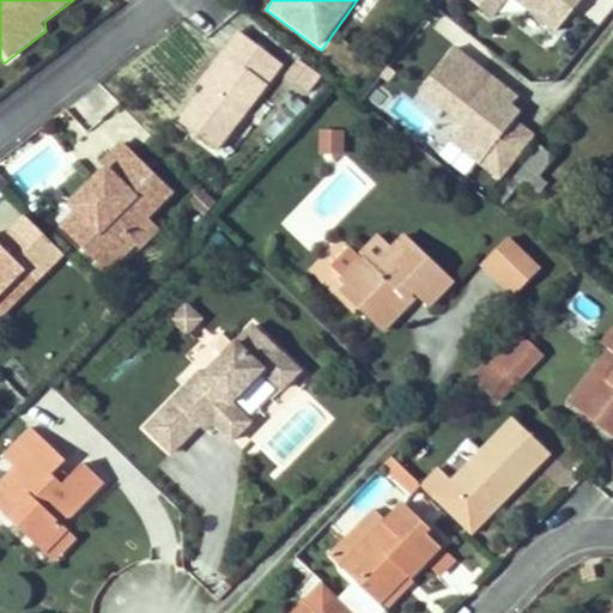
[(515,0),(557,31),(581,0),(468,0),(490,17),(502,0),(515,0)]
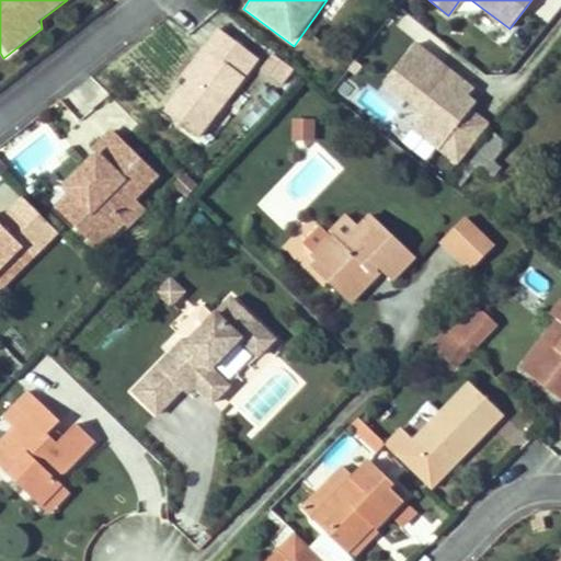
[(396,27),(419,42),(427,27),(404,13),(396,27)]
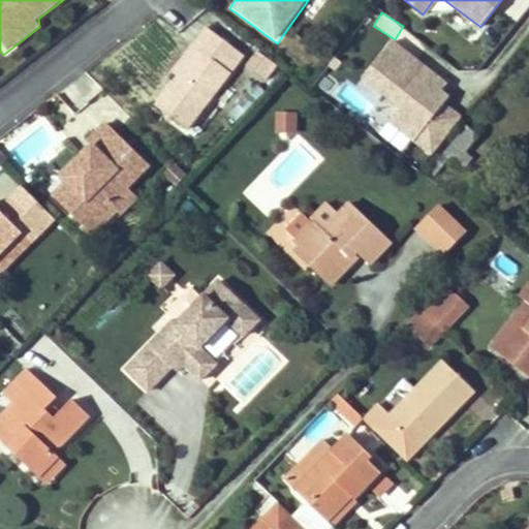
[(178,76),(156,103),(189,131),(252,56),(209,21),(168,69),(178,76)]
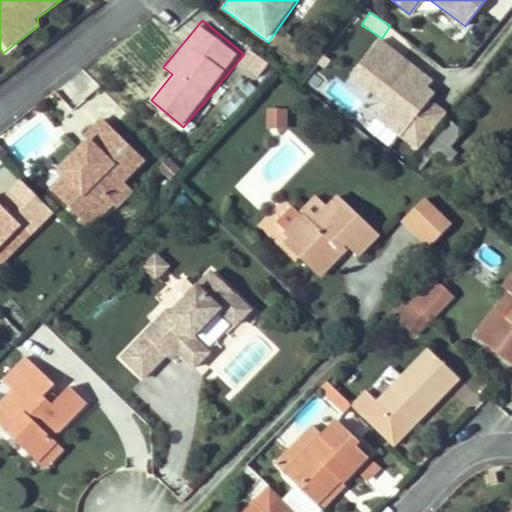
[(434,81),(378,38),(349,77),(386,105),(375,118),(418,150),(448,112),(432,100),(435,93),(429,86),(434,81)]
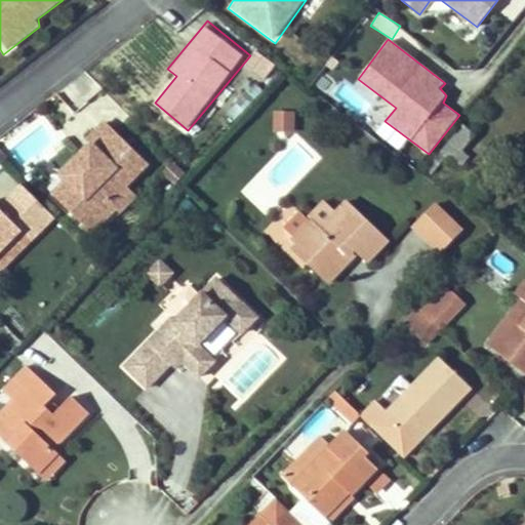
[(326,89),(331,82),(324,77),(319,84),(326,89)]
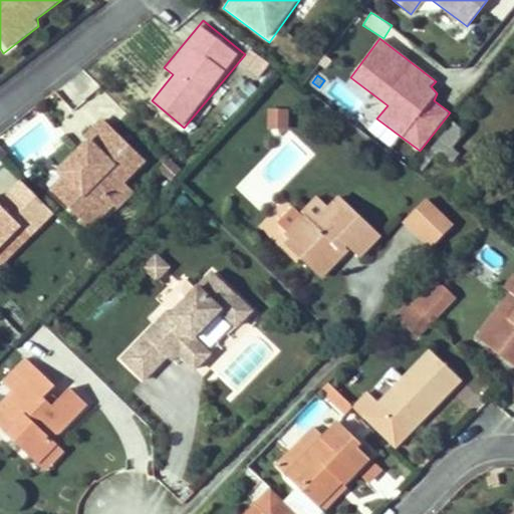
[(289,130),(288,109),(267,109),(267,130),(289,130)]
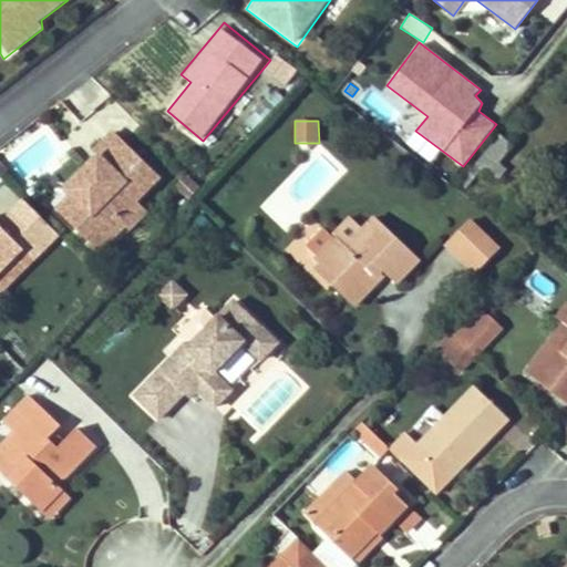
[(106,125),(86,145),(96,156),(86,167),(76,164),(62,178),(64,188),(50,203),(91,245),(116,218),(121,224),(140,204),(129,194),(141,182),(125,167),(137,155),(106,125)]
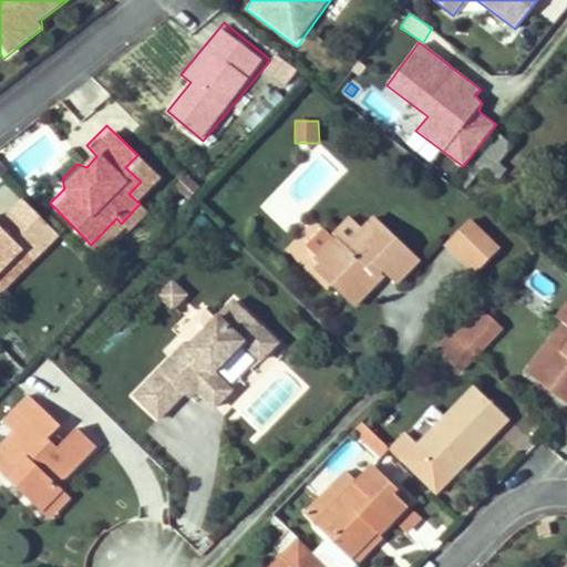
[(496,175),(516,144),(495,132),(476,163),(496,175)]
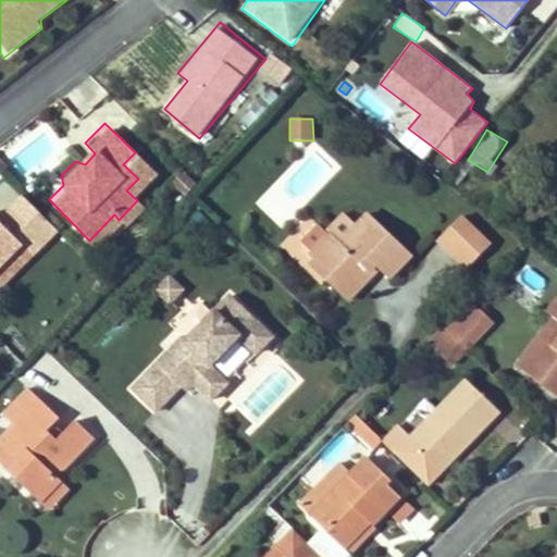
[(311,150),(298,166),(319,182),(332,166),(311,150)]
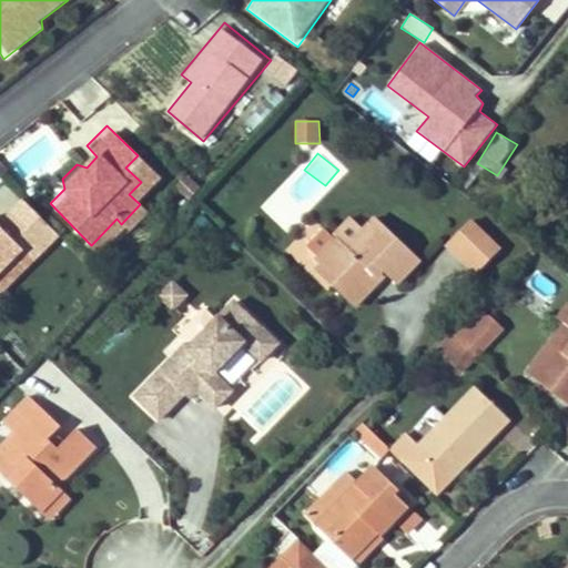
[(153,171),(138,155),(125,168),(141,182),(153,171)]
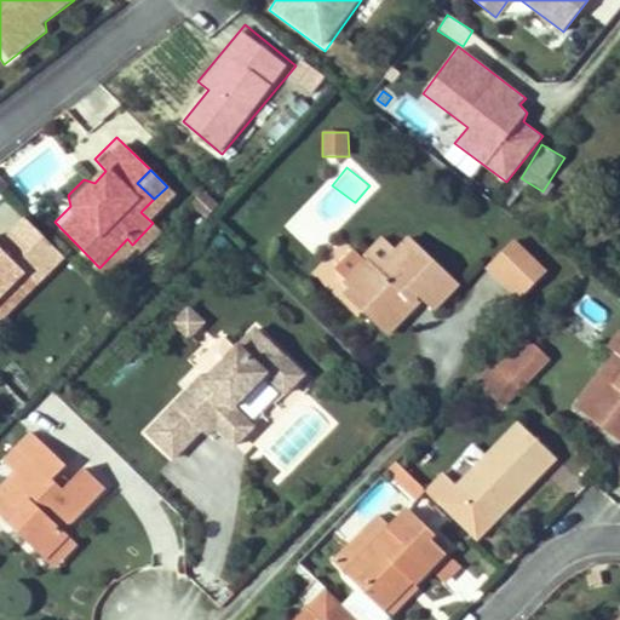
[(0,322),(67,257),(23,213),(0,235),(0,322)]
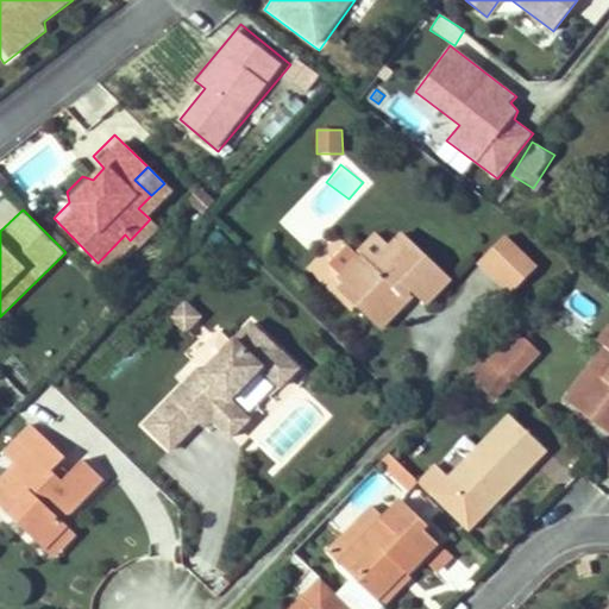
[(427,307),(453,281),(434,262),(406,234),(376,265),(365,257),(341,281),(347,287),(370,307),(363,315),(383,333),(405,309),(400,306),(410,293),(412,293),(427,307)]
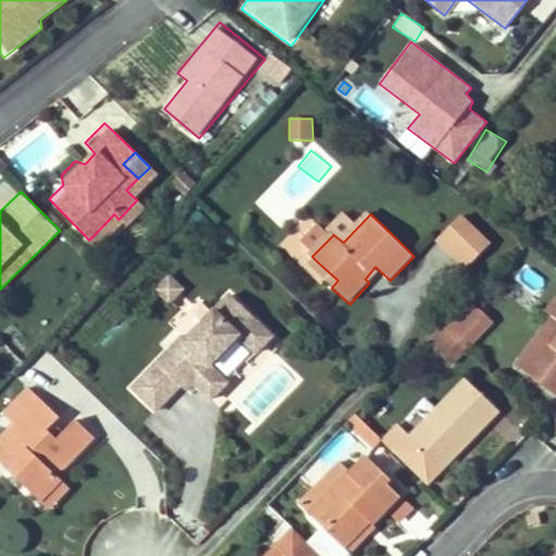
[(491,244),(462,215),(440,238),(469,266),(491,244)]
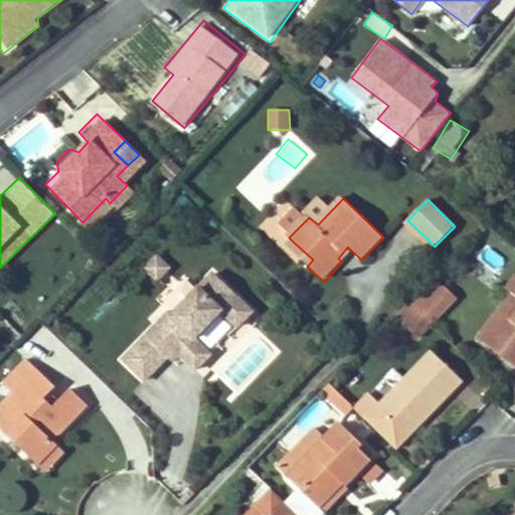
[(313,260),(294,242),(288,248),(307,267),(313,260)]
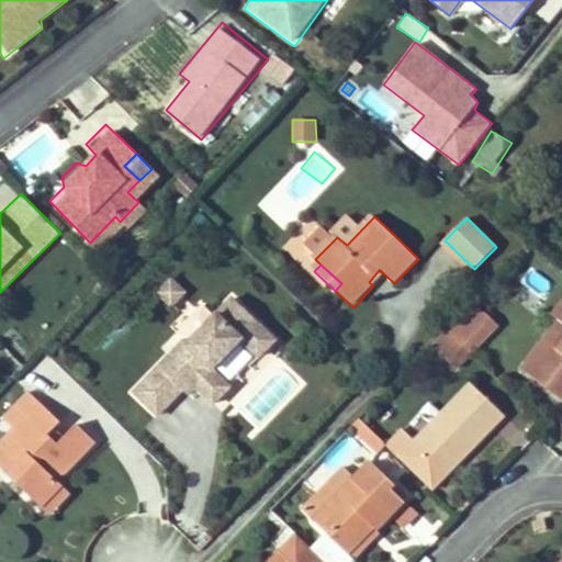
[(154,293),(171,307),(186,291),(168,276),(154,293)]
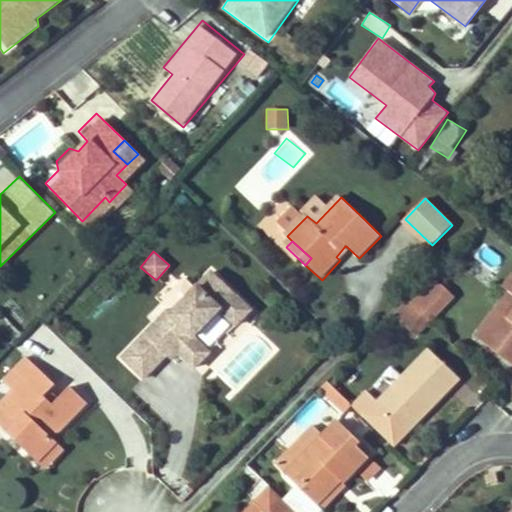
[(120,357),(141,377),(170,347),(191,367),(206,352),(190,337),(216,309),(232,324),(247,309),(208,272),(191,290),(171,310),(167,315),(163,311),(120,357)]
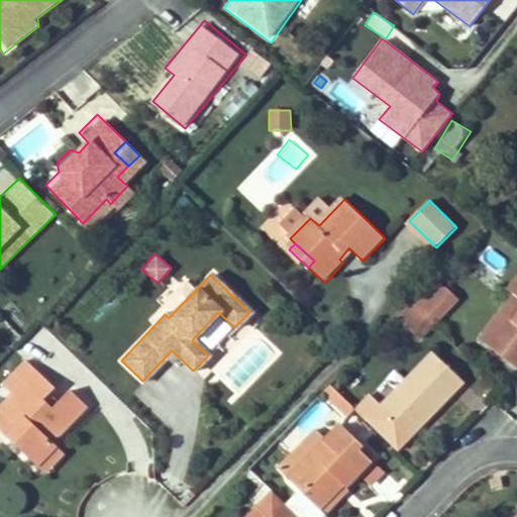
[(434,326),(457,301),(435,279),(411,304),(432,325),(434,326)]
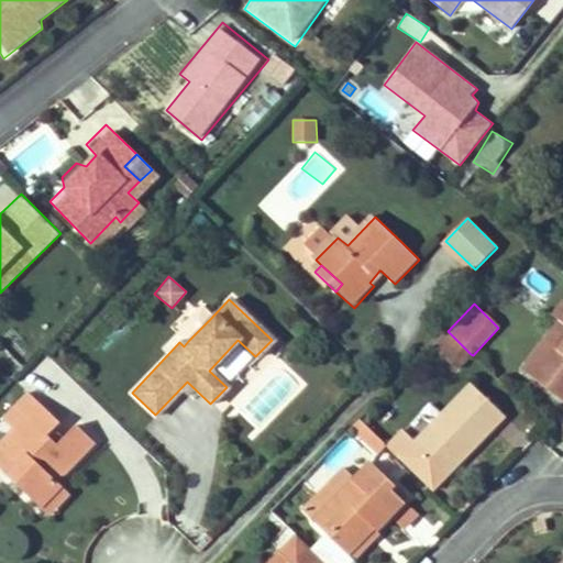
[(562,307),(555,318),(561,321),(523,371),(562,400),(562,307)]
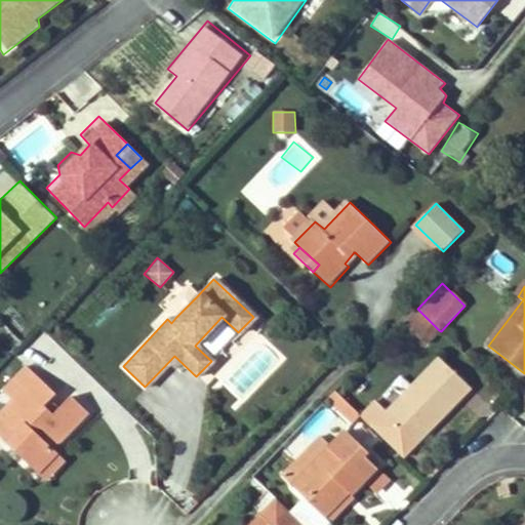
[(175,318),(196,297),(185,287),(165,308),(175,318)]
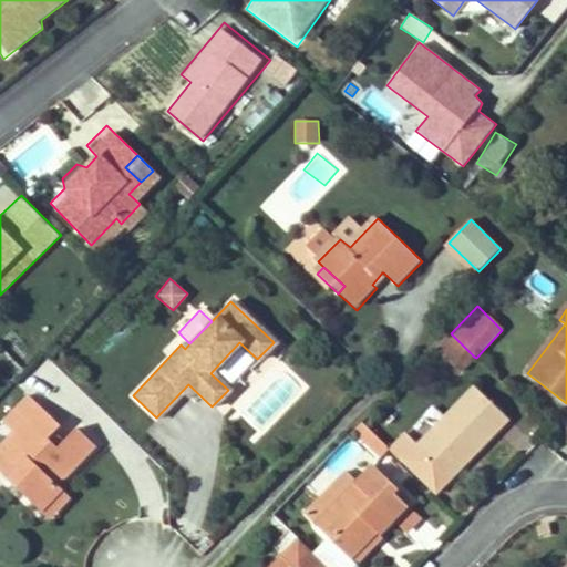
[(474,357),(451,333),(435,349),(459,372),(474,357)]
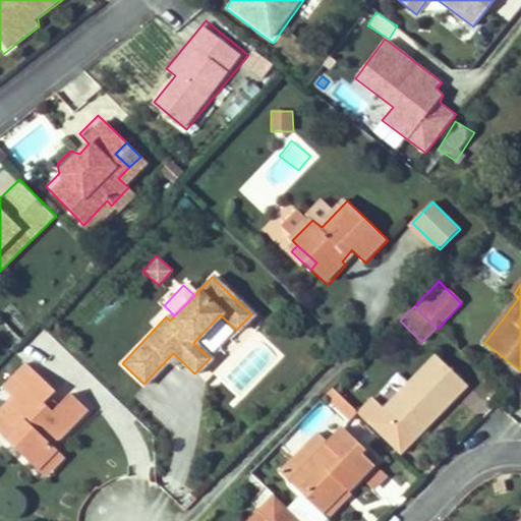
[(415,441),(467,386),(437,356),(384,410),(415,441)]
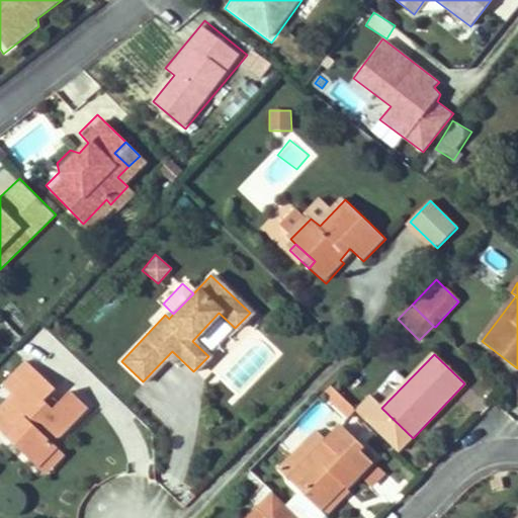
[(11,393),(33,368),(32,367),(23,359),(16,367),(1,383),(10,393),(11,393)]
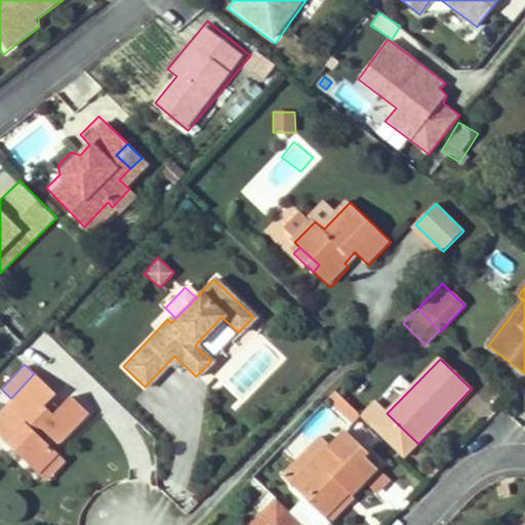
[(50,448),(85,410),(69,395),(52,413),(42,404),(52,391),(34,373),(11,398),(10,398),(0,409),(0,416),(1,417),(15,431),(5,443),(37,473),(54,451),(50,448)]
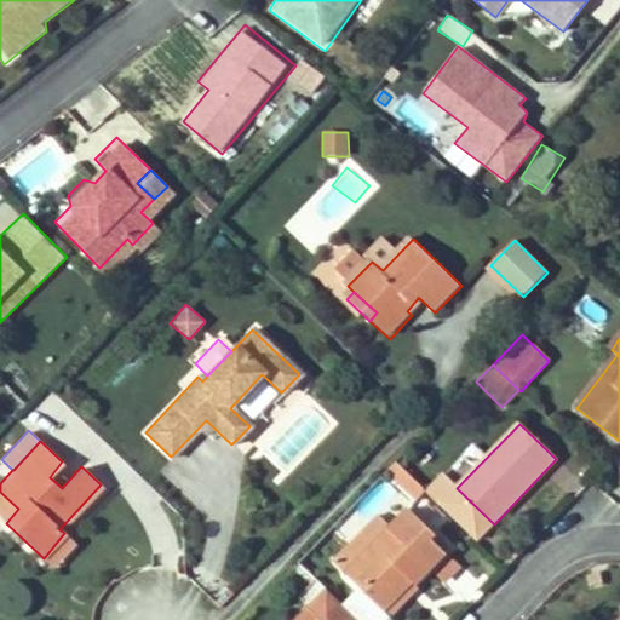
[(405,491),(414,481),(397,464),(388,474),(405,491)]
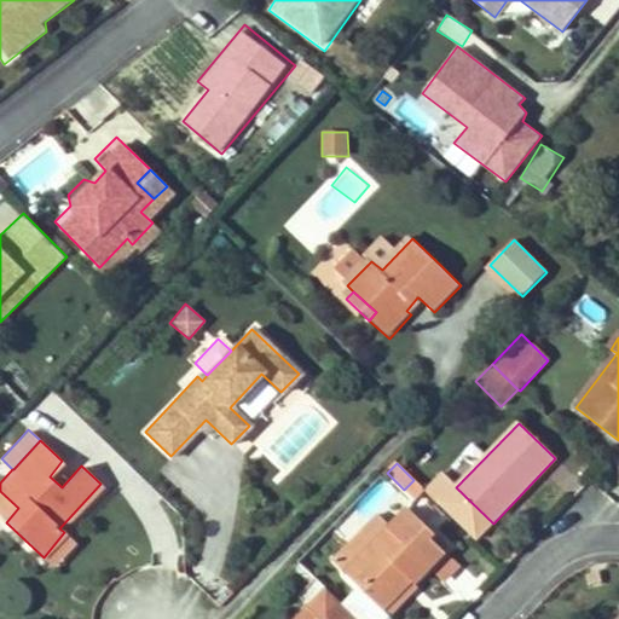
[(424,491),(475,541),(493,524),(456,487),(441,474),(424,491)]
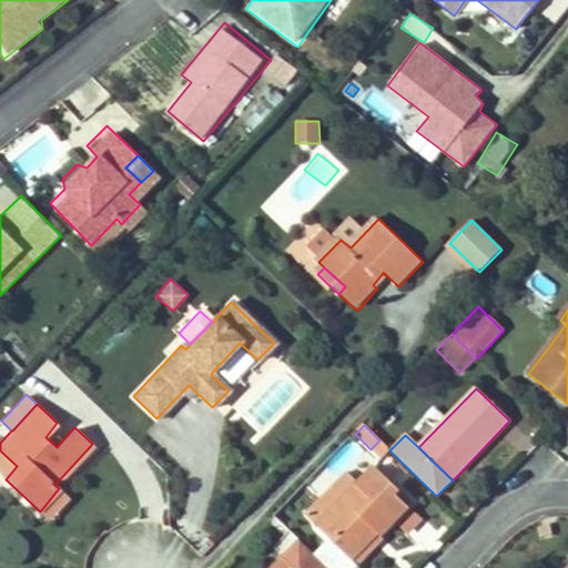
[(17,466),(1,452),(0,452),(0,473),(6,479),(17,466)]
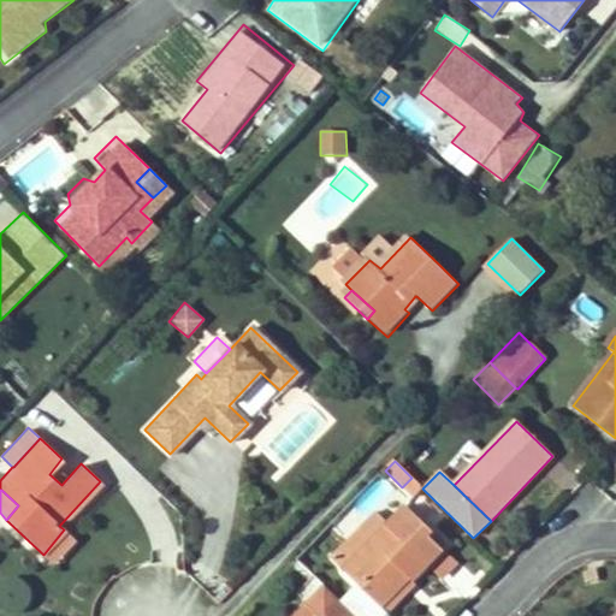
[(442,550),(426,537),(431,532),(407,508),(390,525),(353,563),(367,576),(359,586),(381,608),(410,576),(407,574),(414,566),(421,572),(430,563),(442,550)]
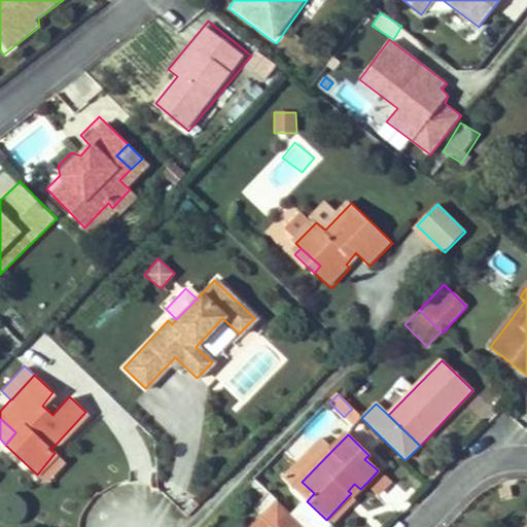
[(302,482),(334,449),(322,440),(284,480),(294,489),(302,482)]
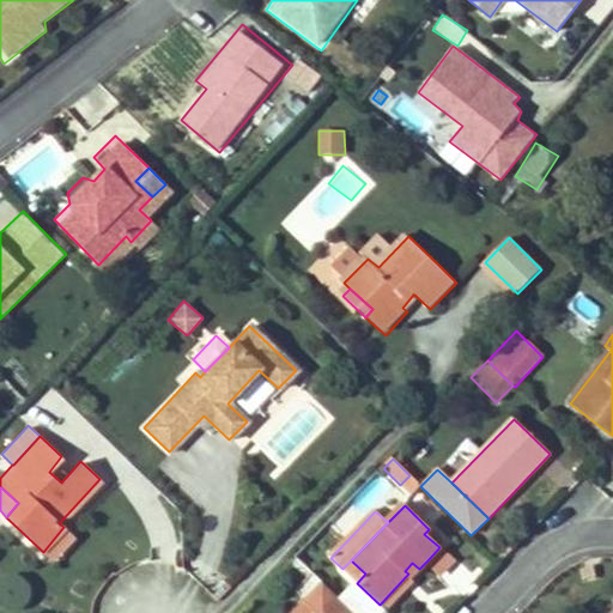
[(50,559),(72,534),(65,527),(64,527),(43,552),(50,559)]
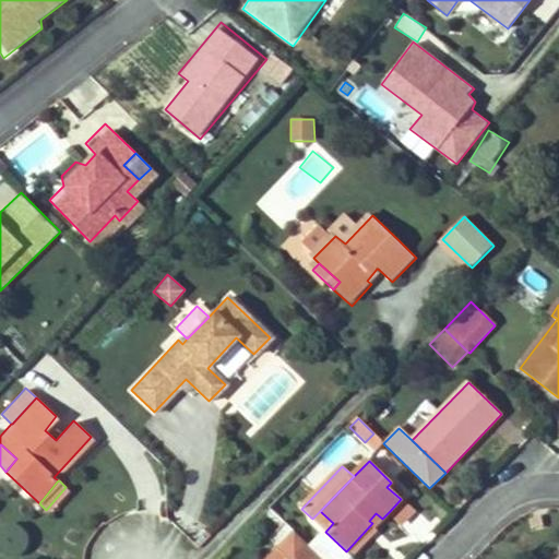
[(404,495),(391,483),(387,487),(401,499),(404,495)]
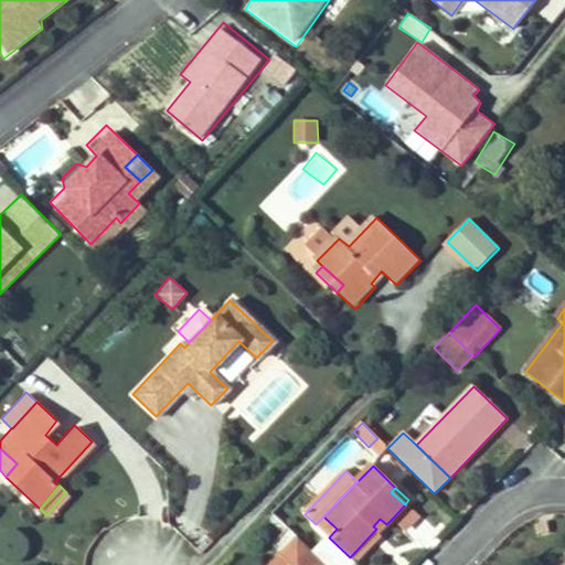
[(337,529),(323,516),(316,524),(329,537),(337,529)]
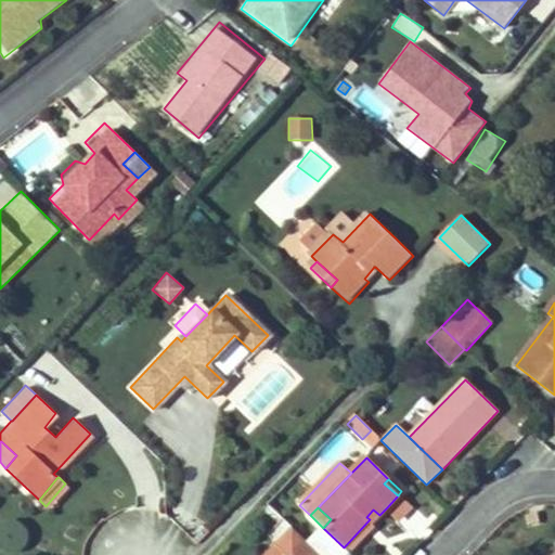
[(320,554),(292,528),(265,554),(320,554)]
